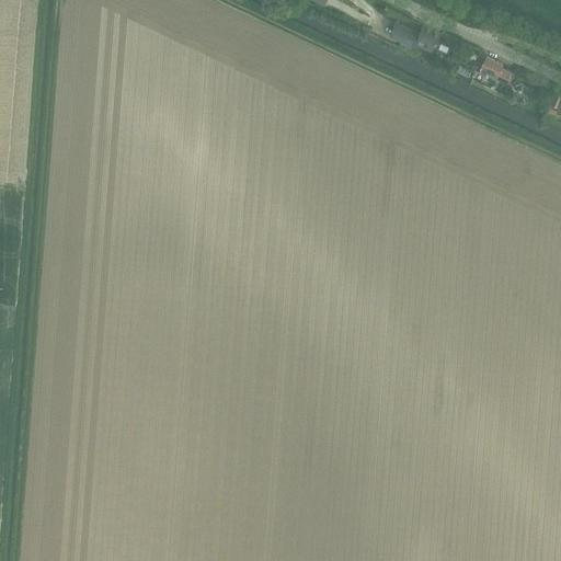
[(396,21),(389,35),(414,47),(416,44),(432,50),(434,45),(441,32),(425,24),(424,24),(421,33),(396,21)]
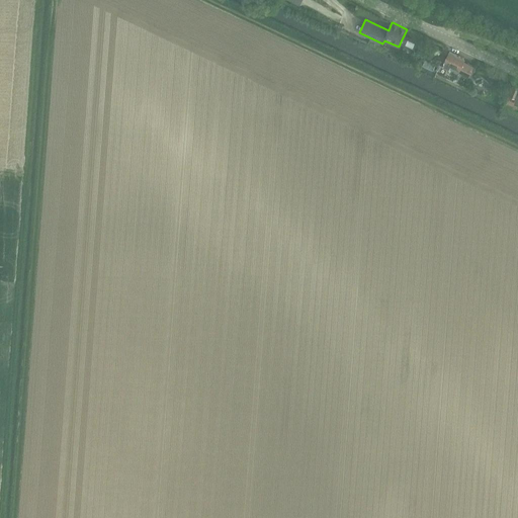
[(448,69),(450,65),(458,68),(457,71),(468,76),(470,73),(473,67),(473,66),(463,61),(464,59),(449,52),(442,66),(448,69)]
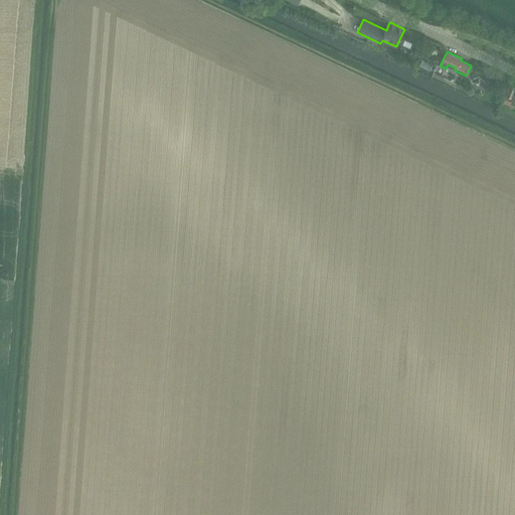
[(422,59),(419,65),(431,70),(433,64),(422,59)]
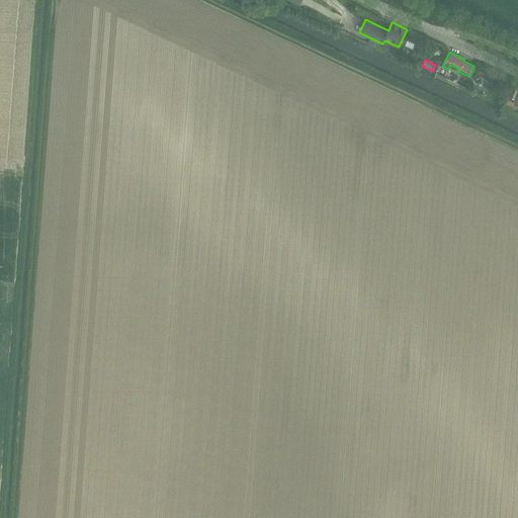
[(495,76),(488,78),(490,85),(496,83),(495,76)]
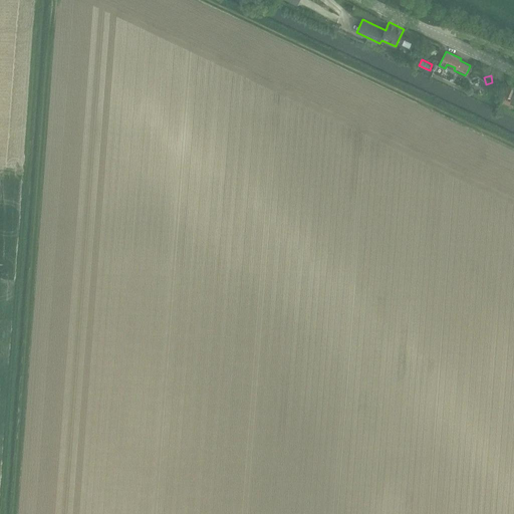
[(512,106),(513,102),(513,83),(510,82),(501,101),(512,106)]
